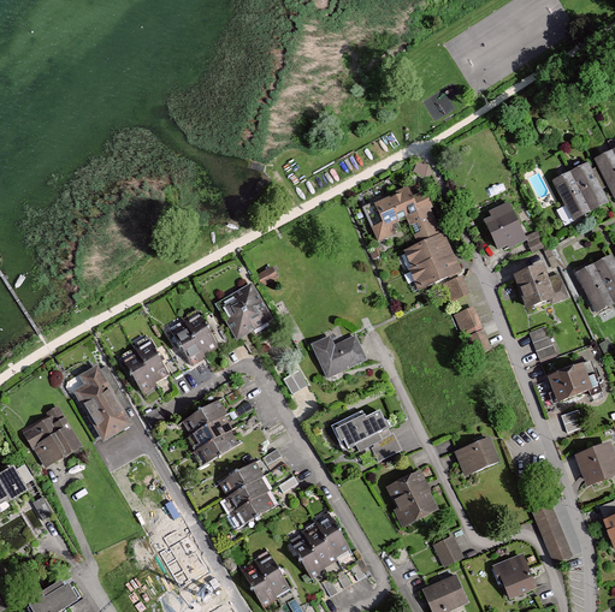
[(614,147),(592,159),(613,198),(614,197),(614,147)]
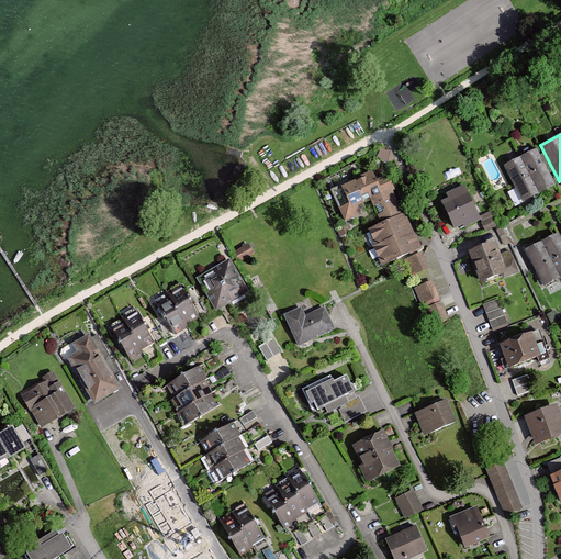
[(553,185),(535,148),(503,165),(515,188),(507,191),(515,205),(528,199),(528,197),(530,196),(545,189),(553,185)]
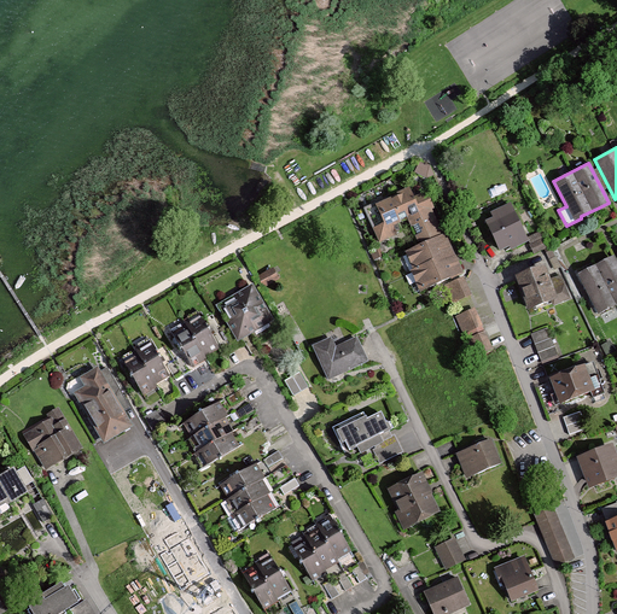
[(411,197),(407,189),(373,203),(382,223),(372,227),(377,241),(399,234),(395,226),(401,224),(399,220),(406,217),(417,244),(401,250),(417,290),(463,272),(459,262),(452,244),(449,244),(446,233),(442,234),(434,210),(425,191),(411,197)]
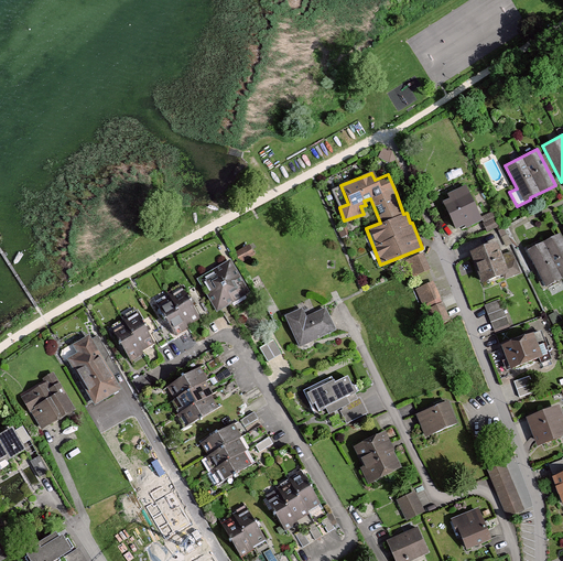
[(465,227),(482,219),(463,185),(446,193),(448,198),(442,202),(456,229),(464,225),(465,227)]
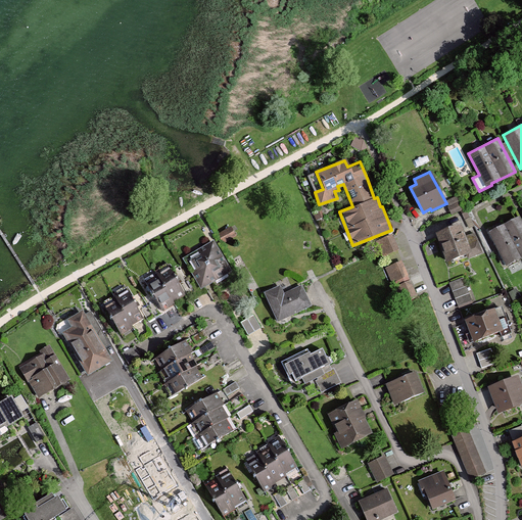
[(459,194),(447,199),(453,211),(465,206),(459,194)]
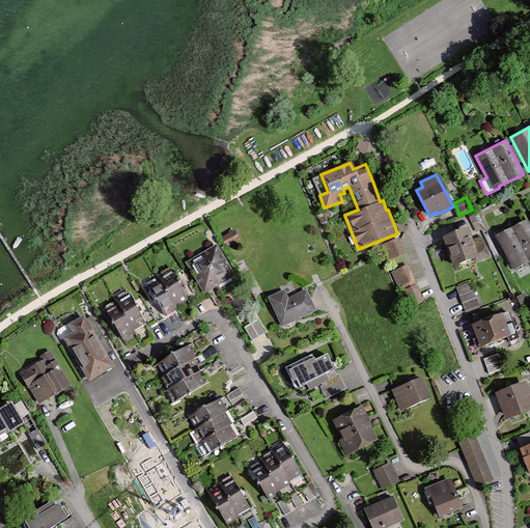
[(529,229),(525,219),(517,223),(503,230),(495,234),(511,268),(529,259),(529,229)]
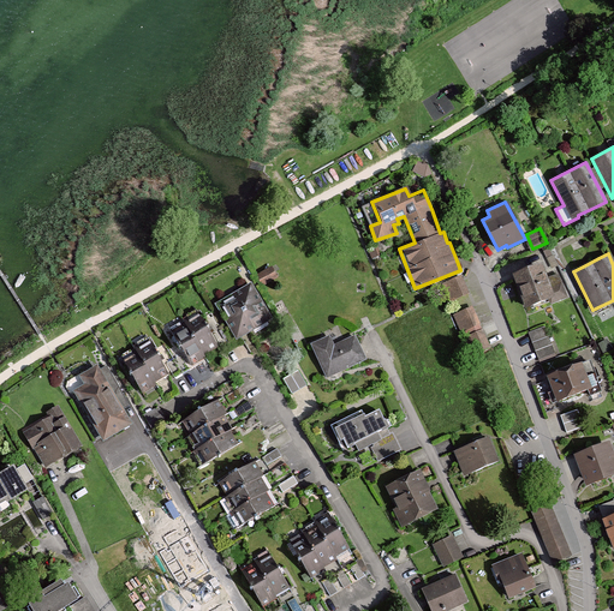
[(552,299),(538,262),(510,273),(523,310),(552,299)]
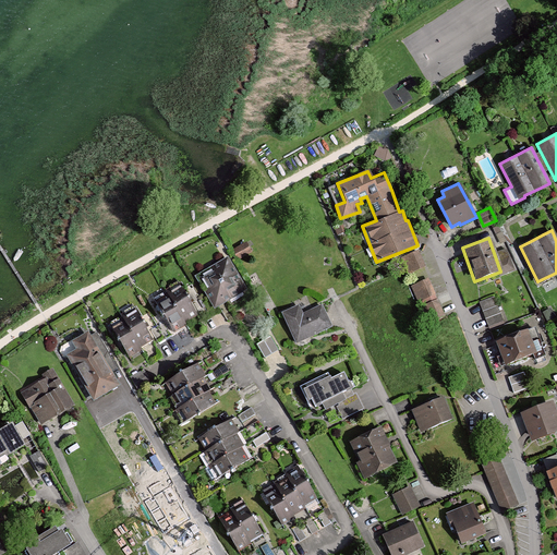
[(232,249),(238,257),(250,250),(244,242),(232,249)]
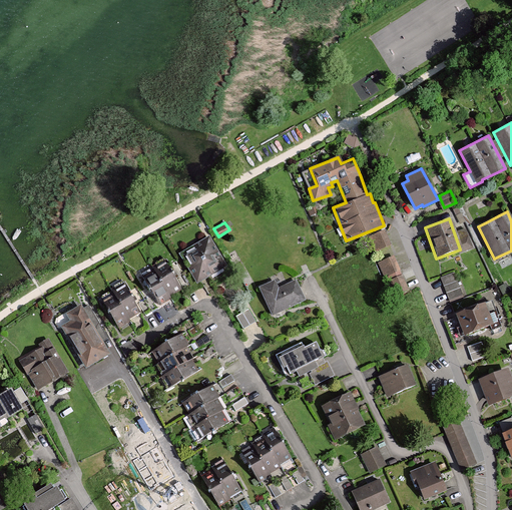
[(392,243),(385,229),(372,235),(378,249),(392,243)]
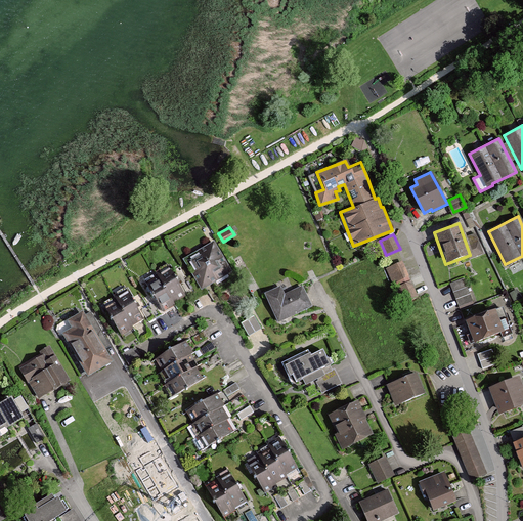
[(229,271),(212,241),(182,258),(201,289),(229,271)]
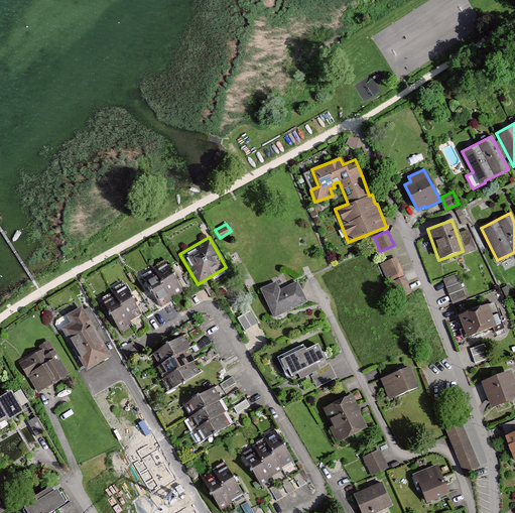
[(404,274),(396,255),(380,262),(389,281),(404,274)]
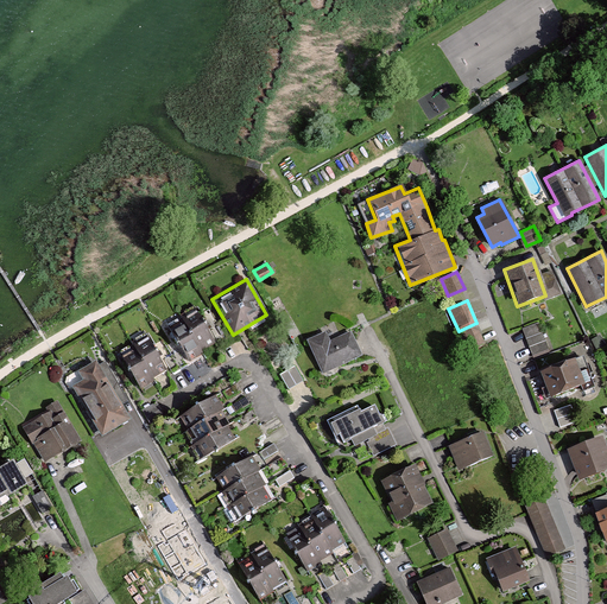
[(214,343),(193,309),(163,326),(184,362),(191,357),(206,349),(214,343)]
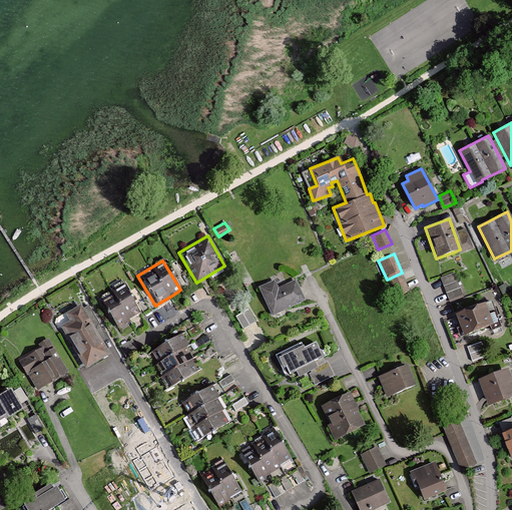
[(450,299),(464,294),(455,271),(441,277),(450,299)]
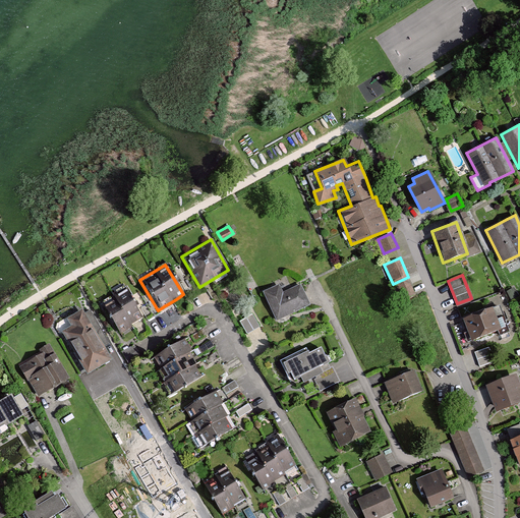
[(415,293),(408,279),(396,285),(403,299),(415,293)]
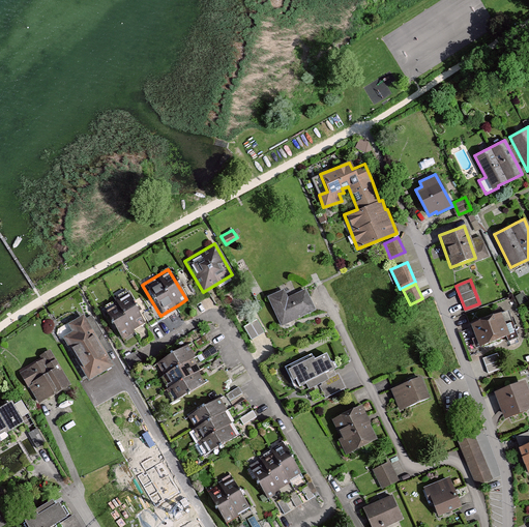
[(287,296),(283,288),(266,296),(281,325),(314,309),(303,288),(287,296)]
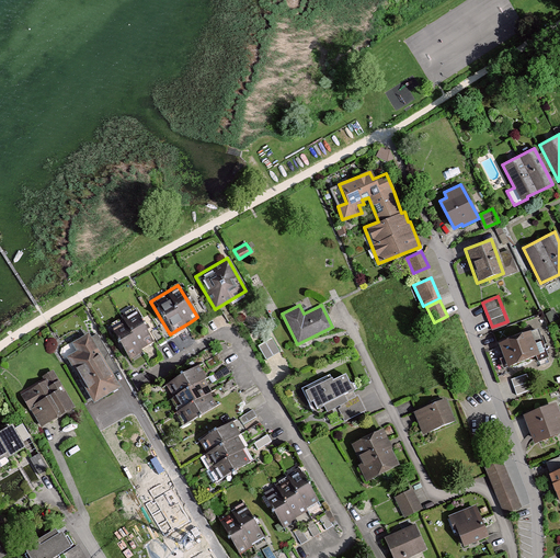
[(155,344),(132,309),(105,327),(127,362),(134,357),(147,349),(148,348),(155,344)]
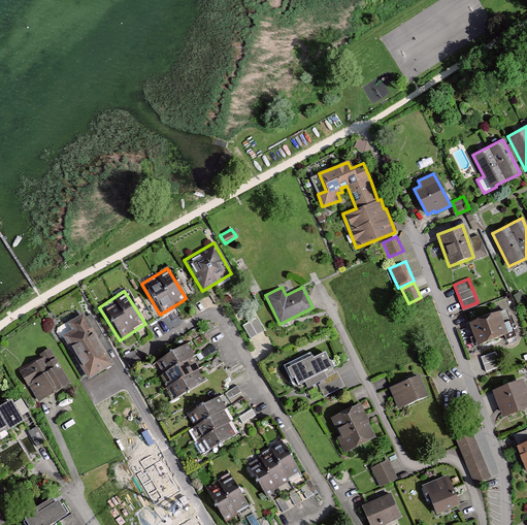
[(467,323),(475,345),(503,333),(506,340),(516,336),(505,309),(467,323)]
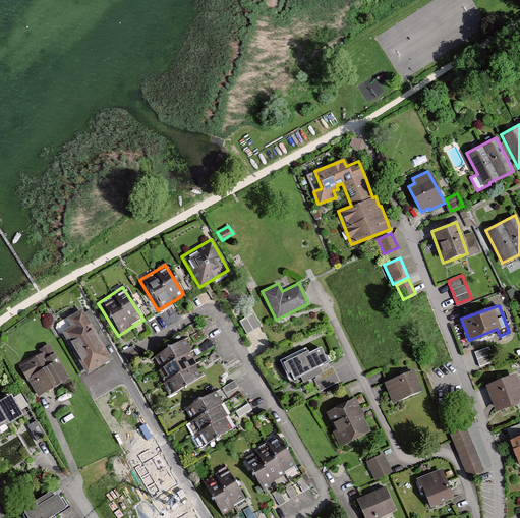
[(241,314),(248,328),(262,322),(255,307),(241,314)]
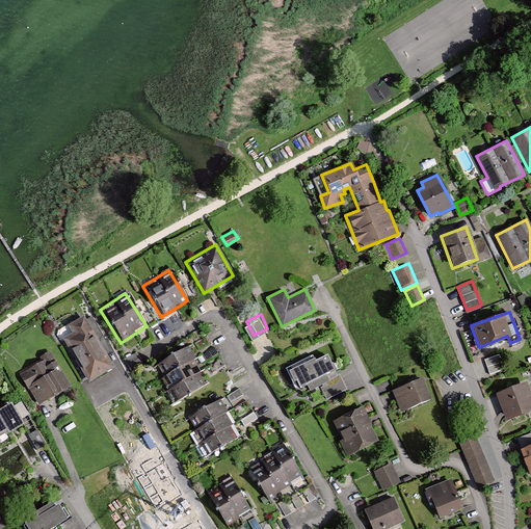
[(112,367),(81,317),(58,332),(88,381),(112,367)]
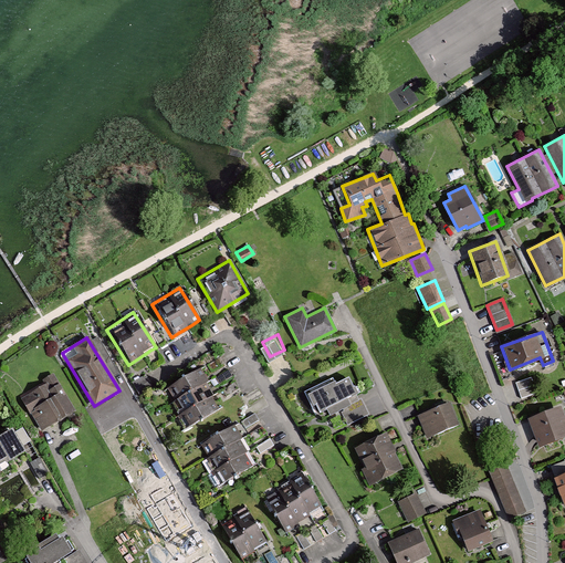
[(166,384),(187,425),(221,408),(218,400),(210,387),(203,374),(200,367),(166,384)]
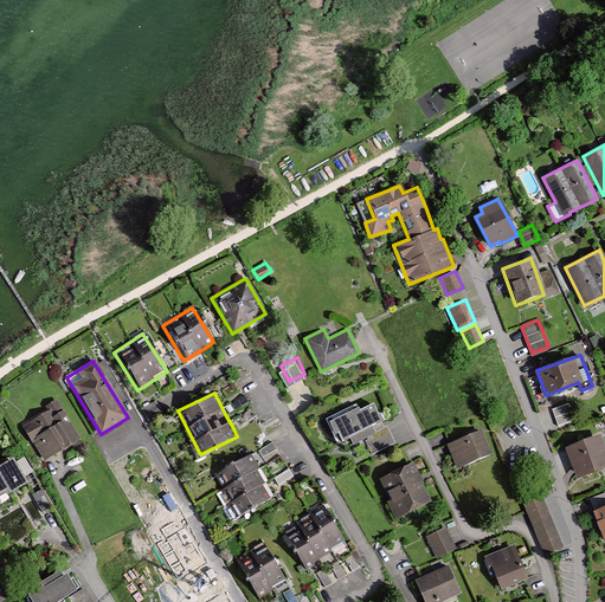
[(78,441),(56,400),(44,407),(46,412),(24,424),(44,459),(78,441)]
